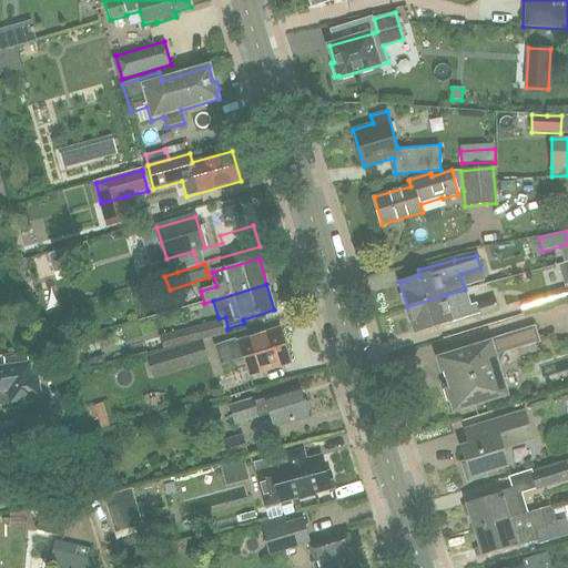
[(523,315),(567,301),(567,298),(565,287),(519,302),(523,315)]
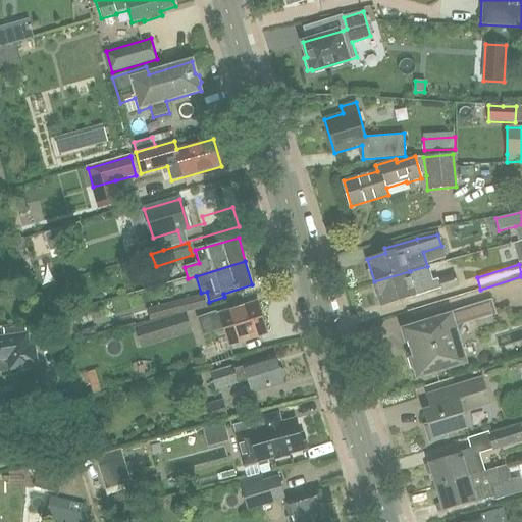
[(414,288),(410,271),(374,281),(381,306),(440,289),(437,280),(414,288)]
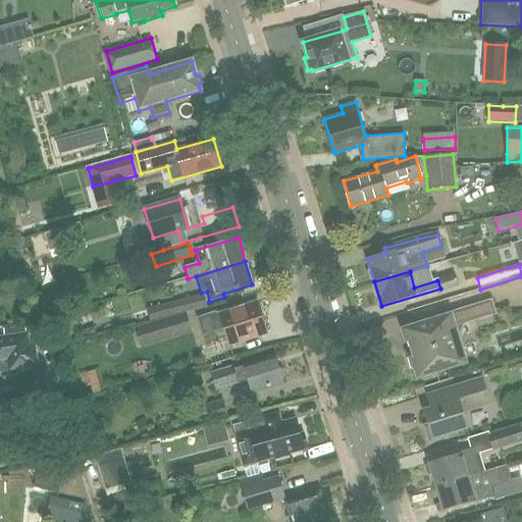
[(441,292),(458,286),(454,274),(437,279),(437,280),(440,289),(441,292)]
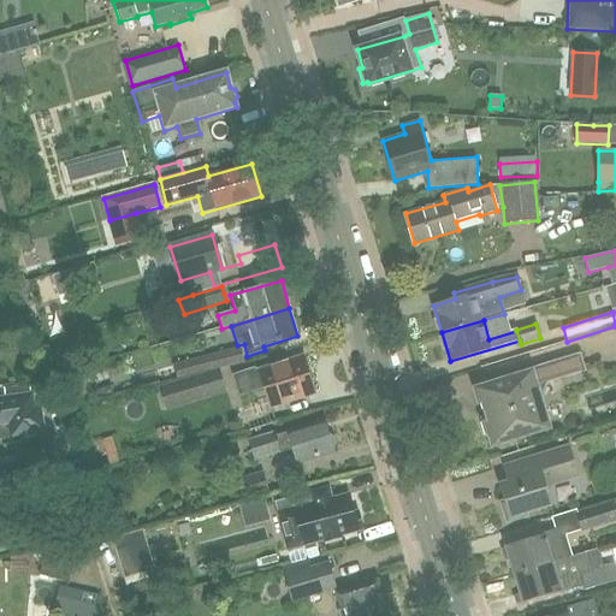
[(238,348),(196,359),(200,373),(242,362),(238,348)]
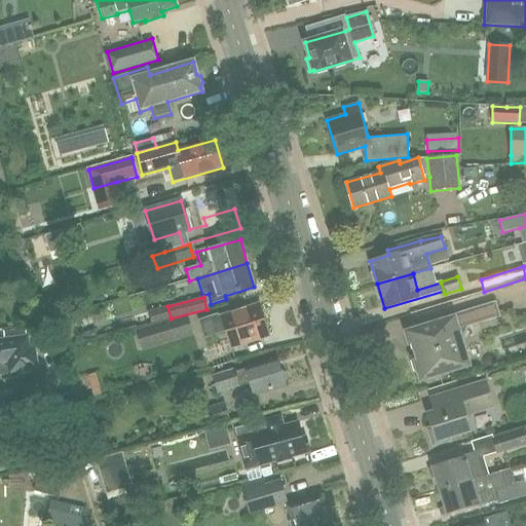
[(424,378),(468,365),(461,340),(468,327),(500,316),(496,301),(438,320),(439,323),(407,333),(414,355),(410,357),(415,373),(422,370),(424,378)]
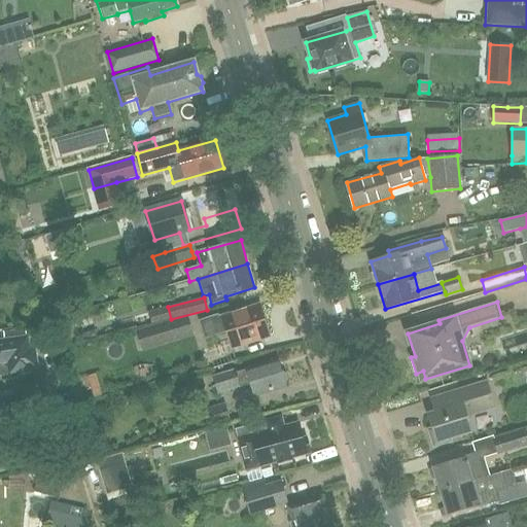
[(270,336),(260,305),(218,318),(217,316),(200,321),(205,338),(225,330),(231,347),(270,336)]
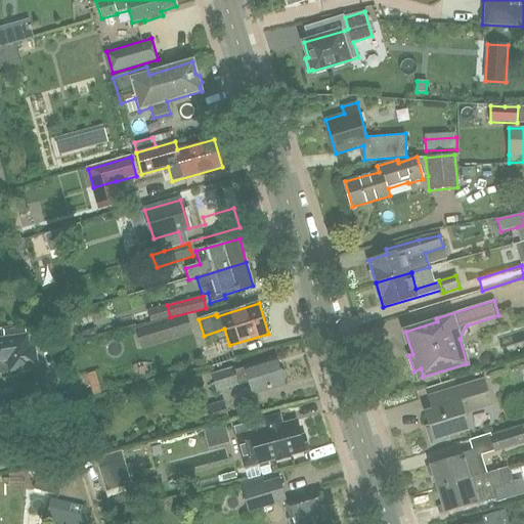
[(173,319),(159,323),(164,338),(187,331),(183,316),(173,319)]
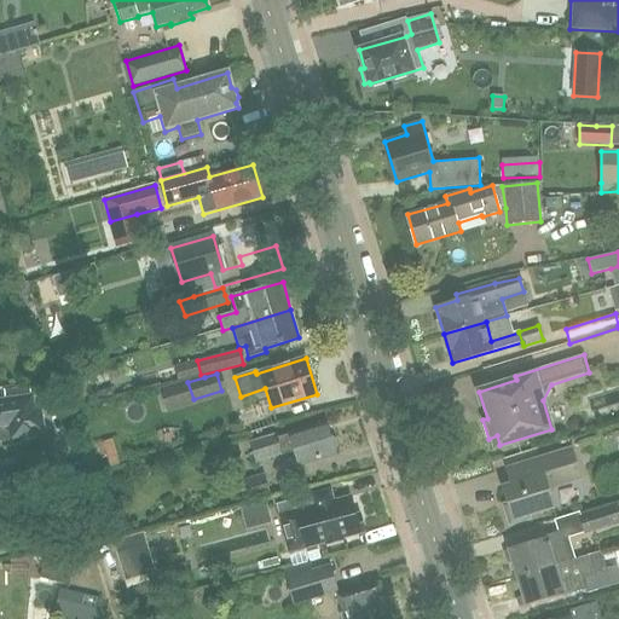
[(34,411),(32,388),(5,392),(6,400),(0,401),(0,440),(12,439),(12,440),(16,439),(16,443),(27,441),(27,438),(39,435),(38,433),(44,432),(41,410),(34,411)]
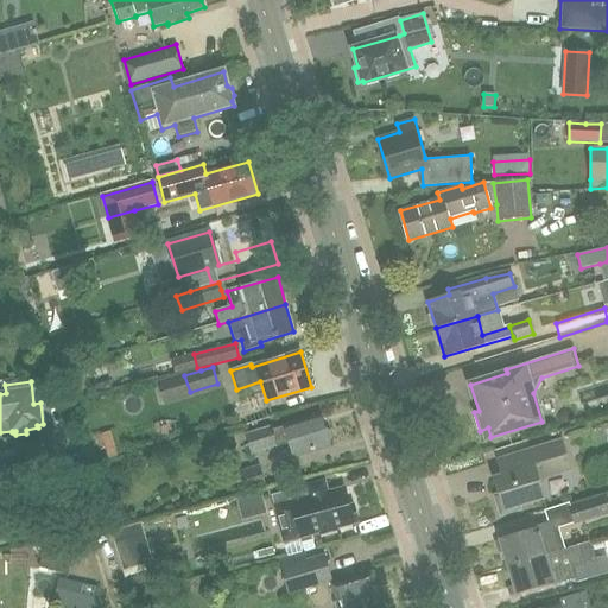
[(330,445),(322,416),(272,431),(271,426),(247,434),(253,454),(289,443),(293,457),(330,445)]
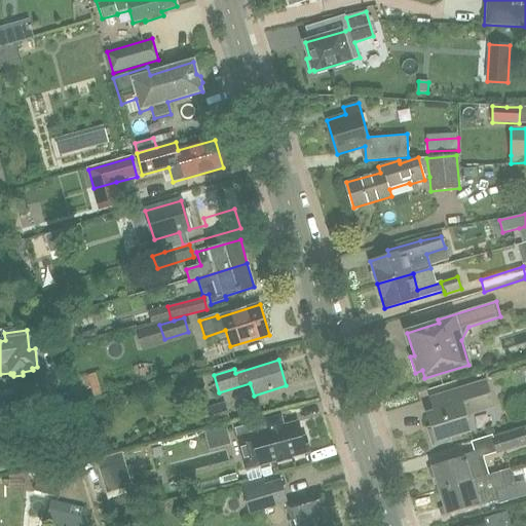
[(494,407),(486,381),(429,399),(434,412),(427,414),(431,427),(428,428),(434,446),(451,441),(449,437),(472,430),(466,415),(494,407)]
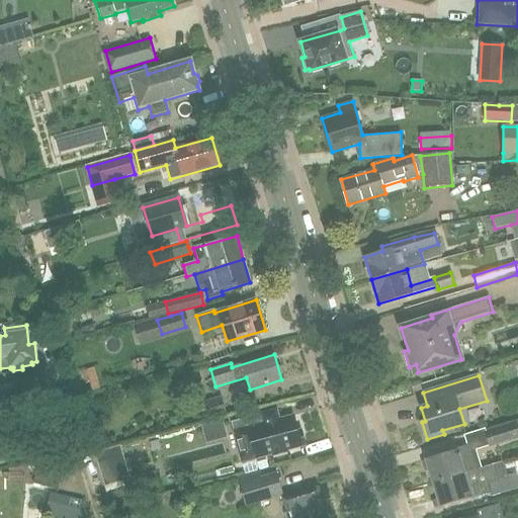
[(221,397),(198,404),(203,420),(226,413),(221,397)]
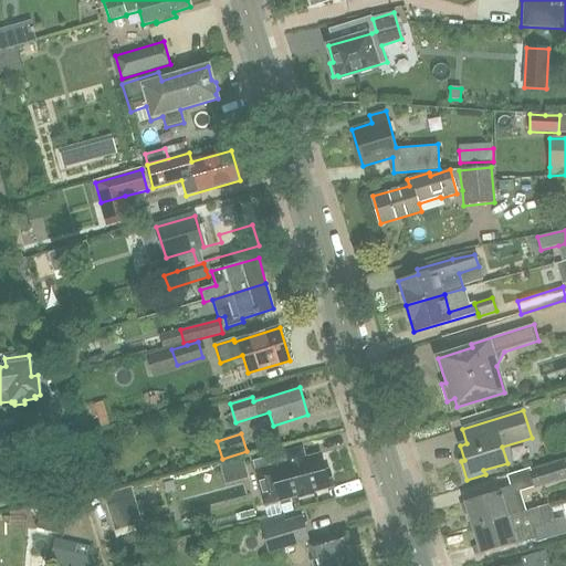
[(314,491),(334,486),(329,469),(325,470),(321,453),(305,458),(303,448),(273,457),(275,467),(264,470),(257,472),(265,505),(297,496),(297,498),(315,493),(314,491)]
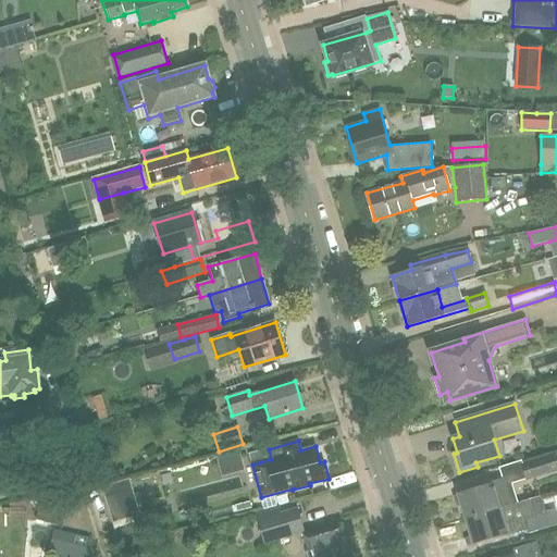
[(522,465),(521,466),(525,481),(556,471),(556,454),(556,455),(522,465)]
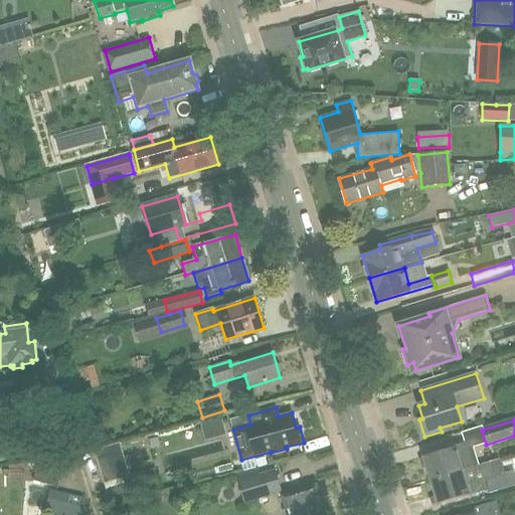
[(211,426),(213,444),(230,442),(227,424),(211,426)]
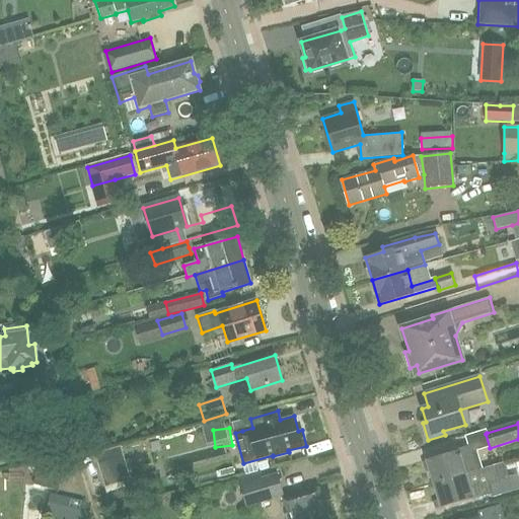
[(130,478),(120,446),(94,454),(110,507),(151,496),(147,479),(141,475),(130,478)]
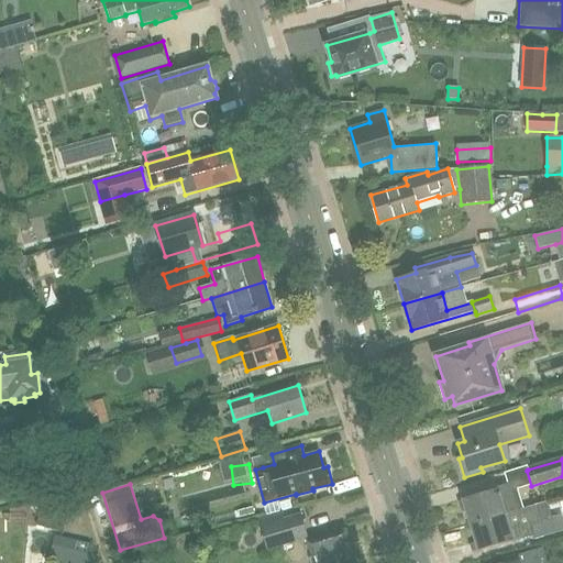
[(471,525),(517,511),(508,484),(497,487),(497,489),(463,499),(471,525)]
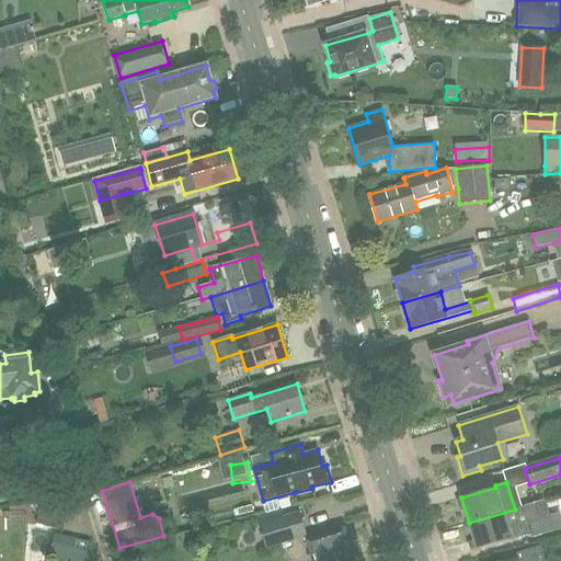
[(511,540),(530,535),(531,539),(560,529),(560,519),(560,515),(550,517),(546,500),(515,510),(469,523),(477,547),(511,537),(511,540)]
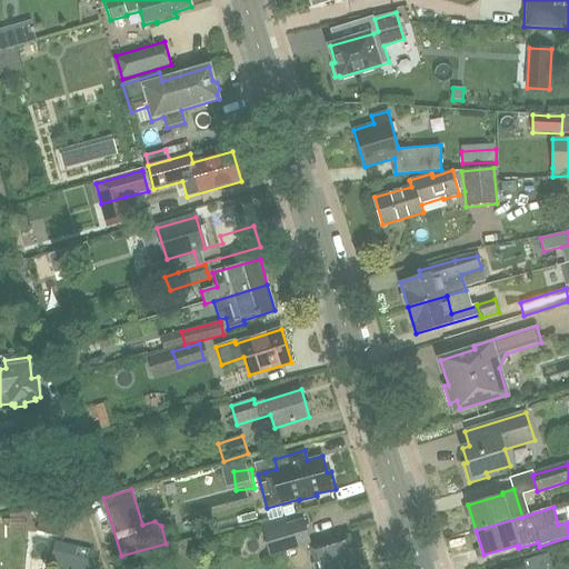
[(302,519),(300,517),(293,519),(295,521),(286,525),(285,519),(259,526),(269,557),(310,545),(302,519)]
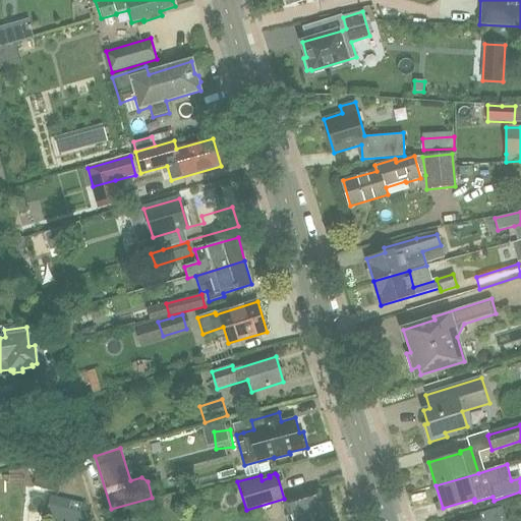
[(290,520),(329,520),(320,490),(284,502),(290,520)]
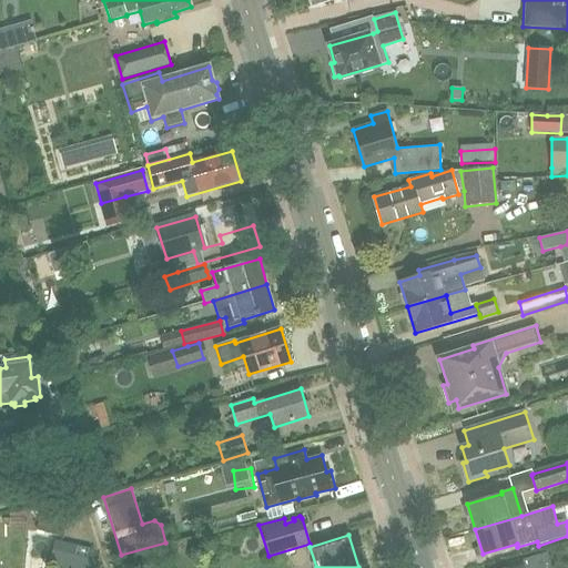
[(78,567),(94,567),(91,551),(89,550),(80,547),(56,543),(51,563),(78,567)]
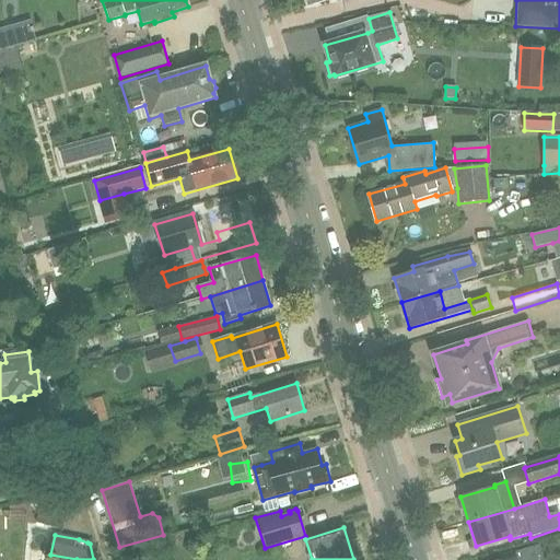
[(533,559),(541,558),(538,546),(515,553),(514,551),(501,556),(502,559),(533,559)]
